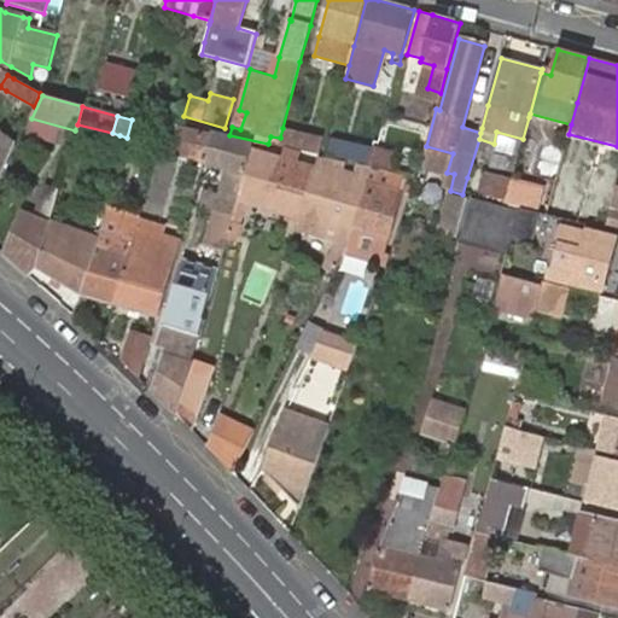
[(213,135),(179,127),(172,152),(204,161),(213,135)]
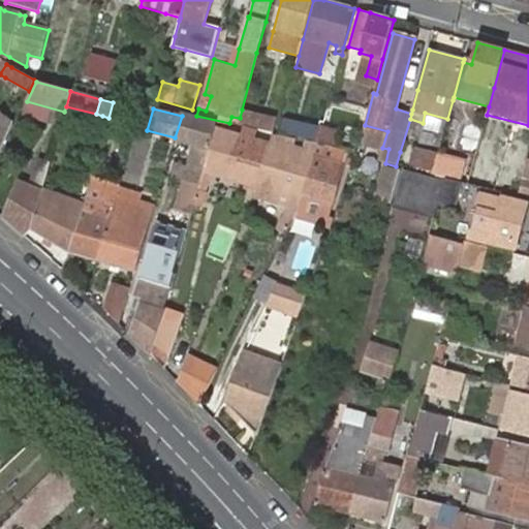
[(277,120),(242,110),(240,118),(238,123),(273,132),(277,120)]
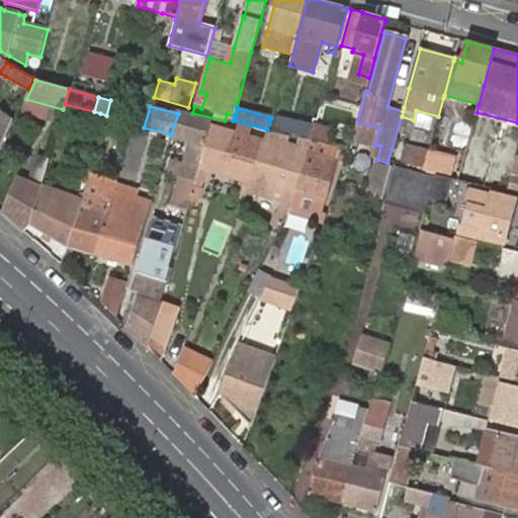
[(212,122),(178,113),(171,135),(192,141),(185,165),(170,161),(166,172),(168,173),(182,177),(196,181),(200,167),(203,154),(206,145),(212,122)]
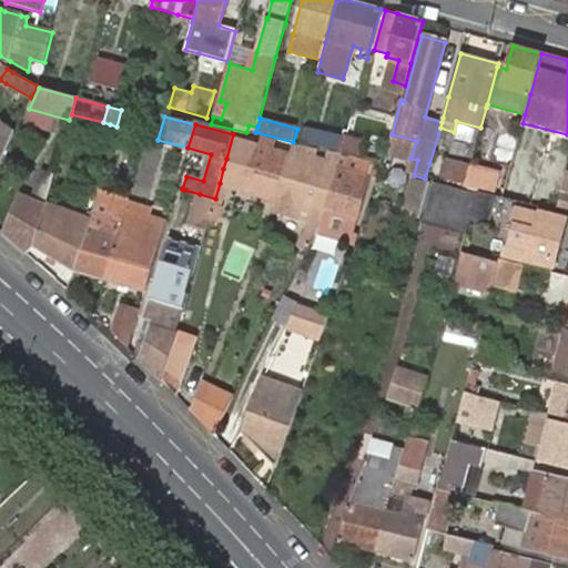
[(0,166),(4,160),(14,135),(4,128),(0,133),(0,166)]
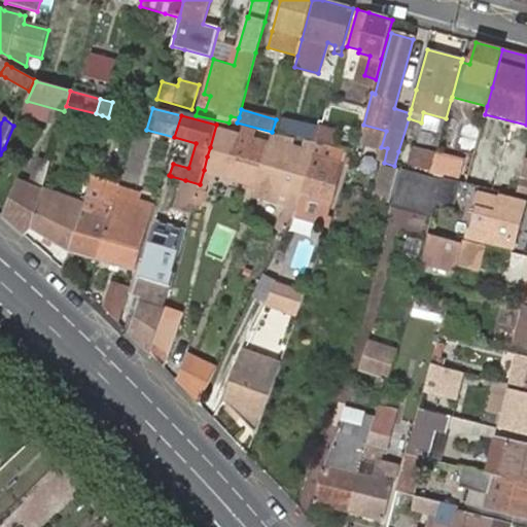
[(280,133),(314,142),(317,129),(319,130),(320,121),(314,120),(312,128),(283,119),(280,133)]
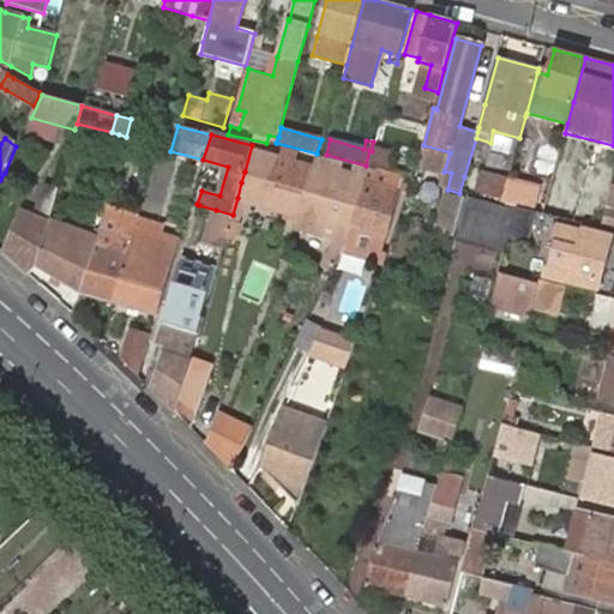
[(259,144),(253,142),(252,145),(245,172),(241,182),(238,198),(300,217),(314,169),(294,163),(296,154),(284,150),(259,144)]
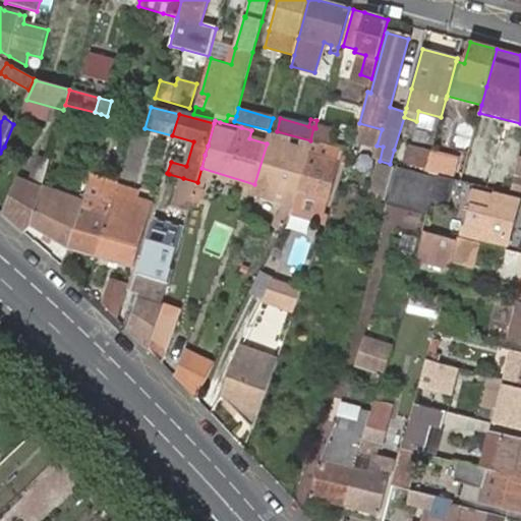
[(277,147),(267,143),(254,184),(290,194),(286,206),(294,208),(297,196),(312,143),(300,140),(296,153),(287,150),(291,138),(280,136),(277,147)]
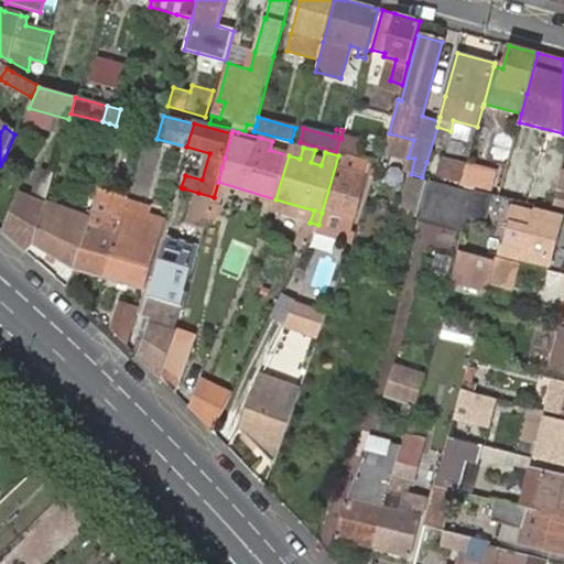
[(362,162),(338,155),(322,213),(351,221),(367,171),(361,170),(362,162)]
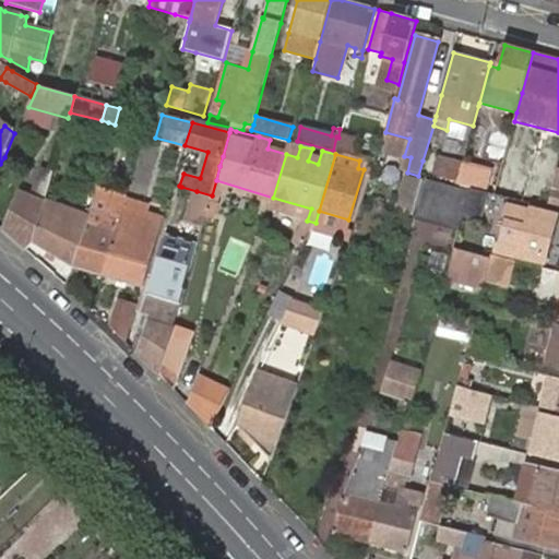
[(458,180),(462,163),(427,154),(423,171),(456,181),(458,180)]
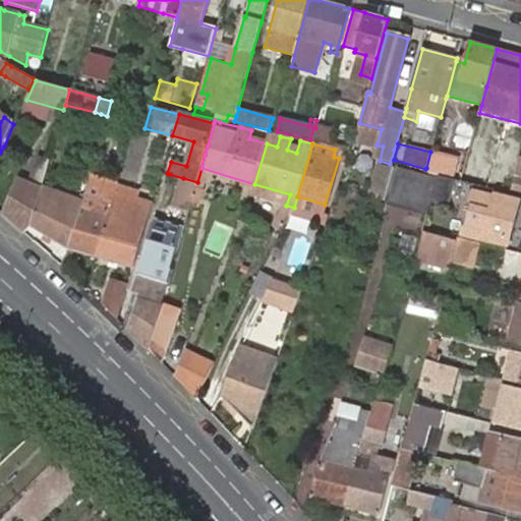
[(452,158),(430,152),(426,168),(454,176),(458,164),(451,162),(452,158)]
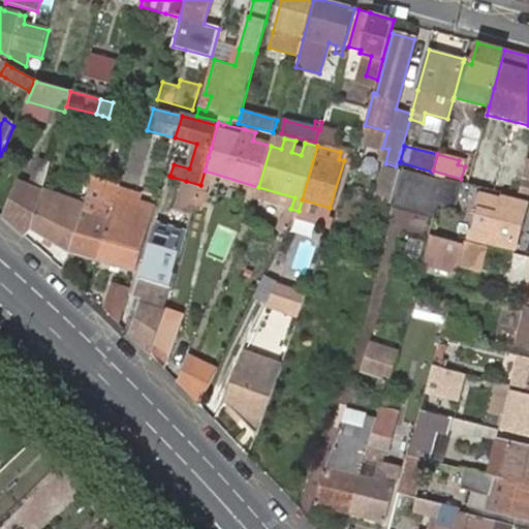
[(25,237),(31,229),(43,186),(50,165),(39,162),(33,182),(38,184),(36,189),(20,182),(4,218),(25,237)]
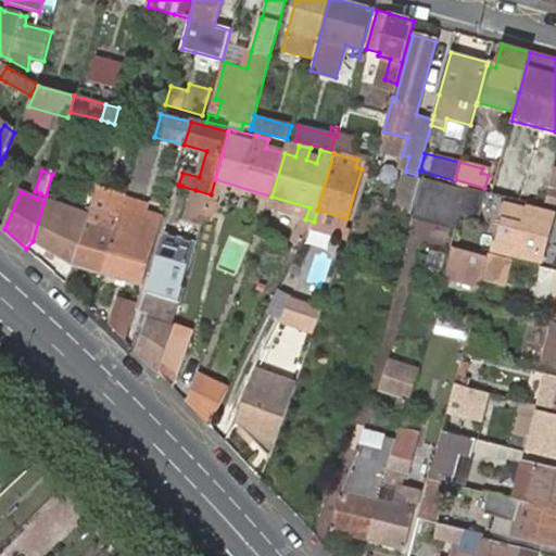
[(418,180),(404,176),(395,210),(411,213),(418,180)]
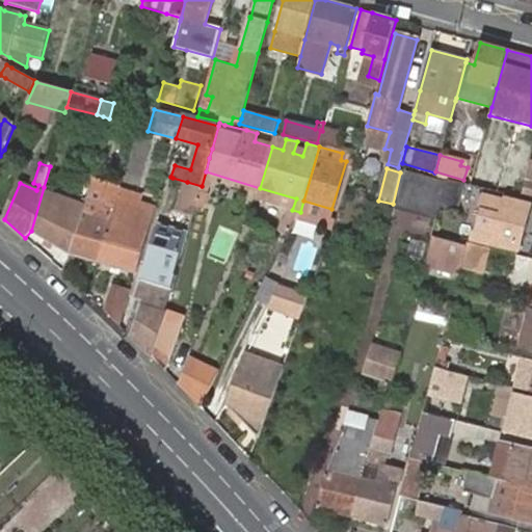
[(446,184),(404,173),(396,205),(437,216),(440,206),(446,184)]
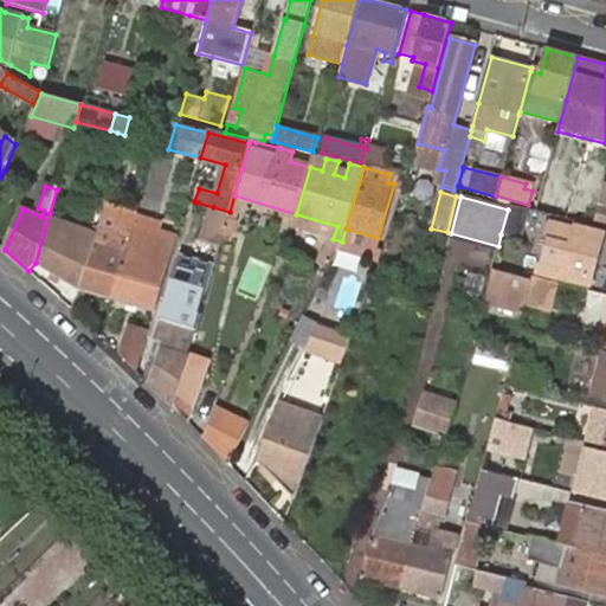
[(508,210),(501,234),(520,239),(528,211),(509,205),(508,210)]
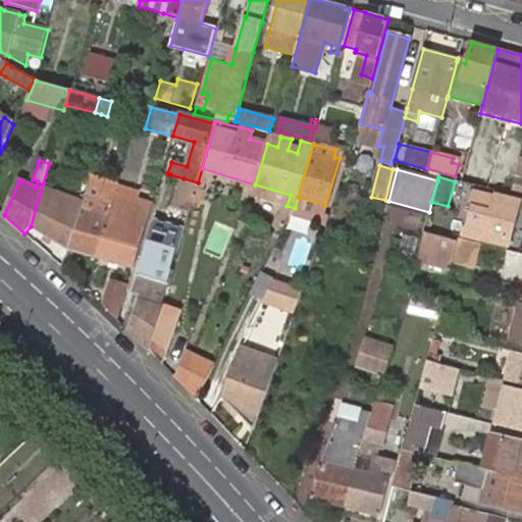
[(175,207),(190,210),(198,183),(184,178),(175,206),(175,207)]
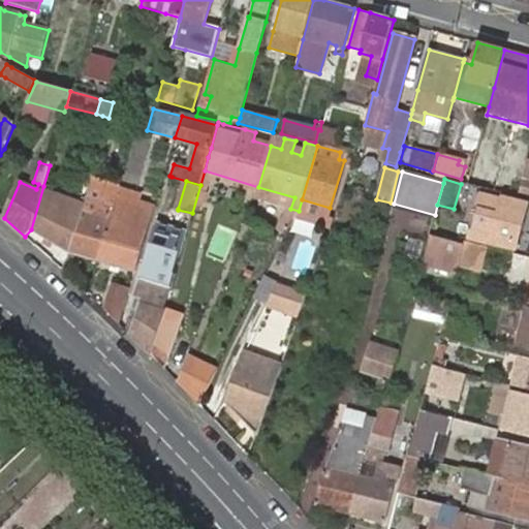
[(113,211),(118,188),(105,185),(99,207),(105,209),(102,219),(82,212),(68,252),(97,261),(113,211)]
